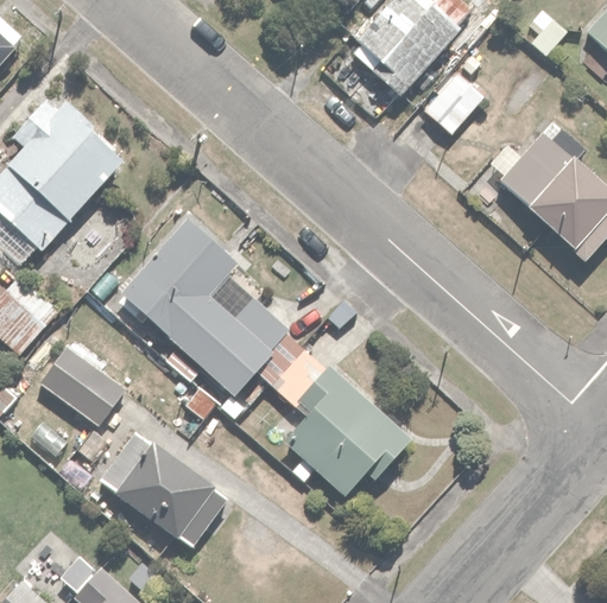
[(354,54),(402,95),(470,16),(453,0),(429,0),(428,1),(427,0),(386,0),(353,39),(360,46),(354,54)]
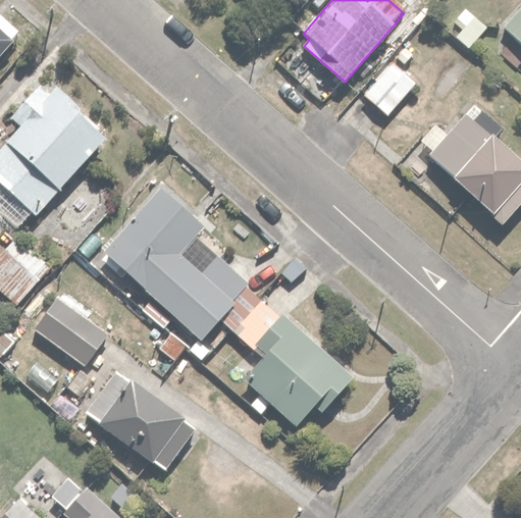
[(520,7),(503,29),(520,44),(520,7)]
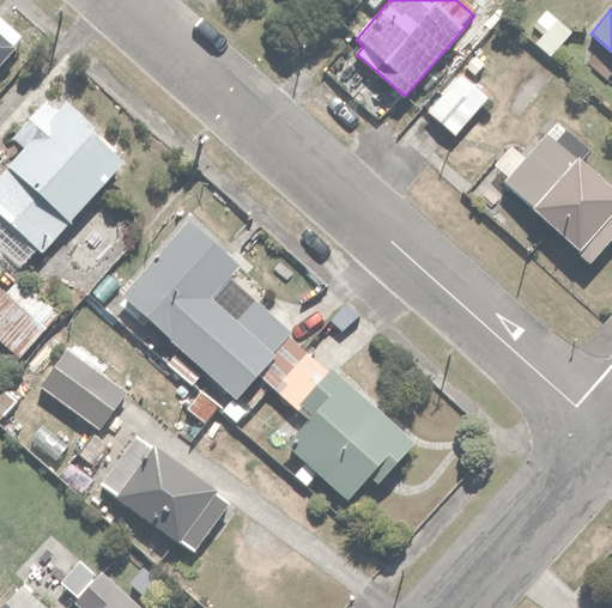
[(0,70),(23,46),(0,24),(0,70)]
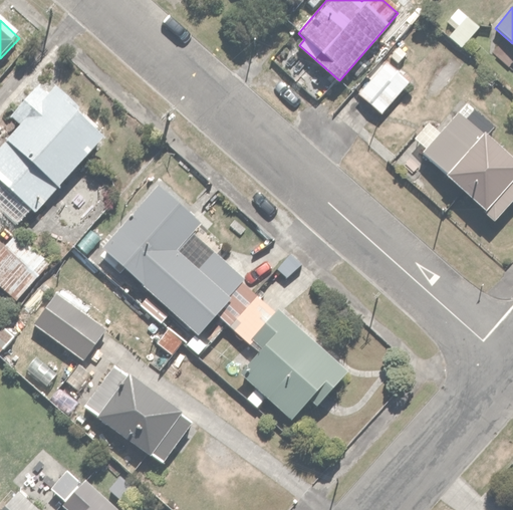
[(359,92),(381,112),(408,81),(385,62),(359,92)]
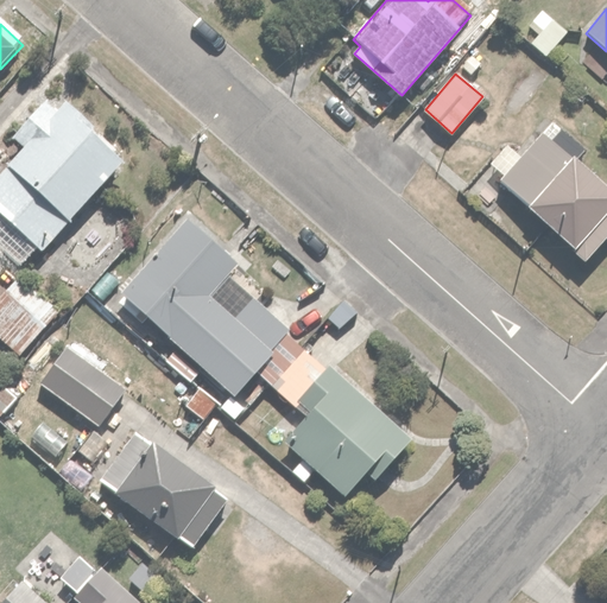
[(45,253),(126,158),(49,93),(11,138),(21,147),(0,172),(0,249),(20,267),(38,246),(45,253)]
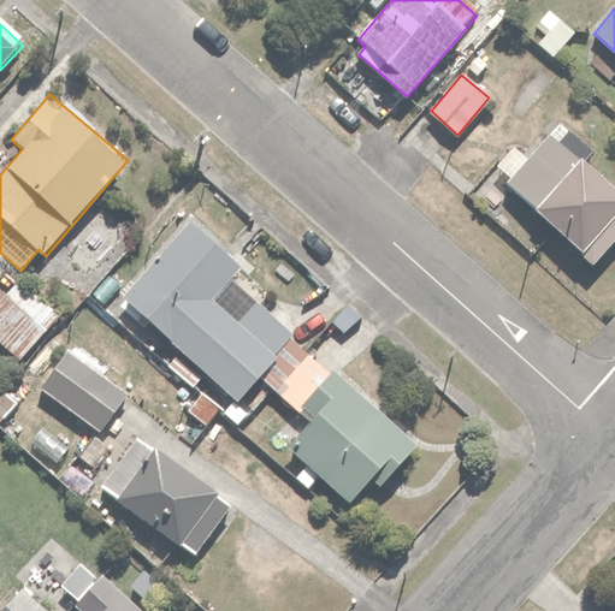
[(503,182),(593,264),(614,236),(614,185),(555,131),(528,160),(514,147),(495,167),(507,178),(503,182)]
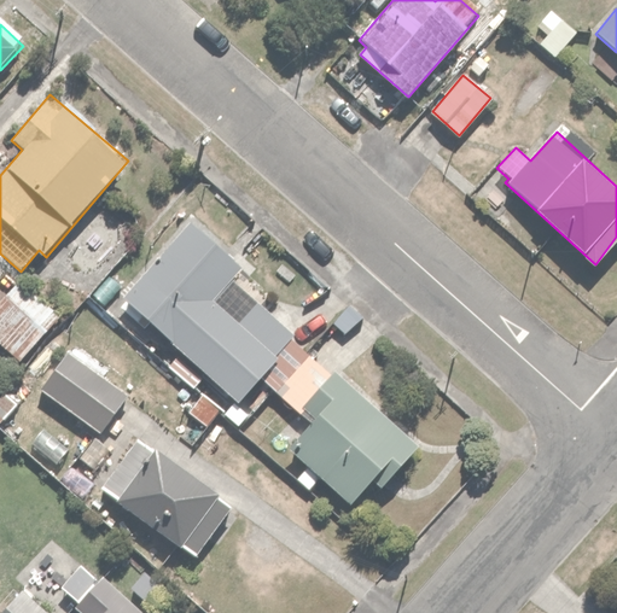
[(242,264),(191,219),(108,311),(176,374),(193,356),(238,396),(292,337),(228,279),(242,264)]
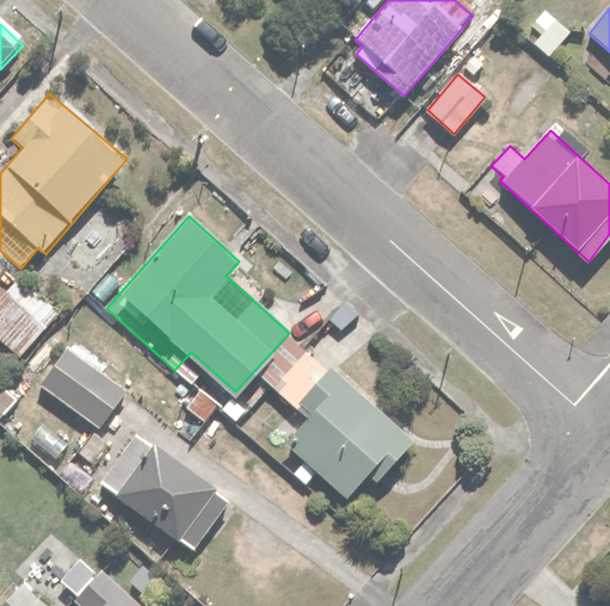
[(0,353),(12,364),(59,310),(18,277),(0,297),(0,341),(0,353)]
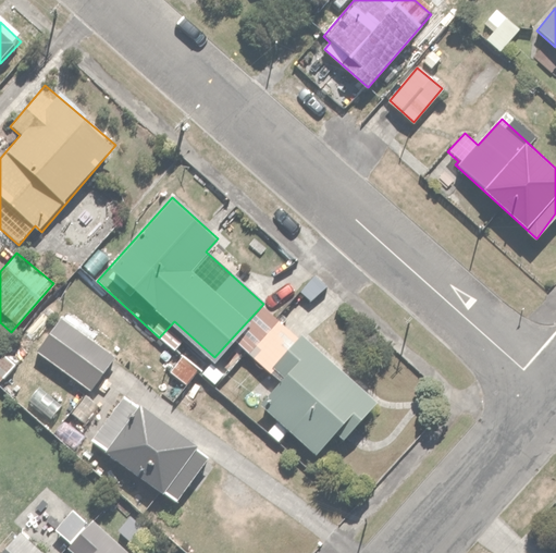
[(60,314),(35,348),(95,393),(120,358),(60,314)]
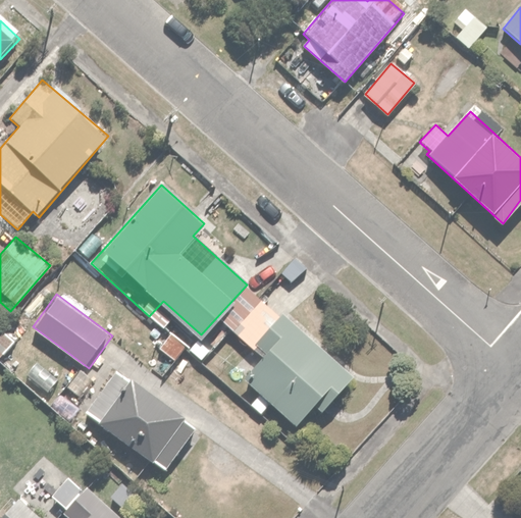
[(317,411),(352,374),(287,313),(256,346),(266,354),(242,379),(293,428),(313,407),(317,411)]
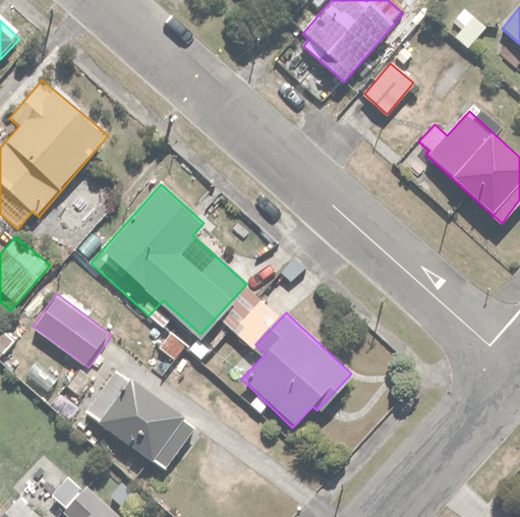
[(112,369),(84,412),(170,469),(198,427),(112,369)]
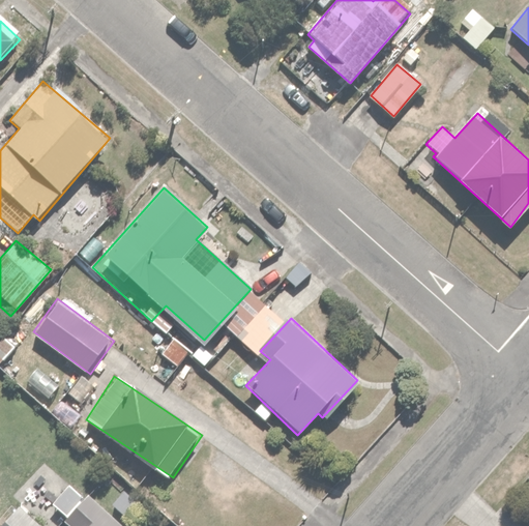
[(117,525),(82,497),(75,505),(61,494),(50,507),(65,520),(62,523),(65,525),(117,525)]
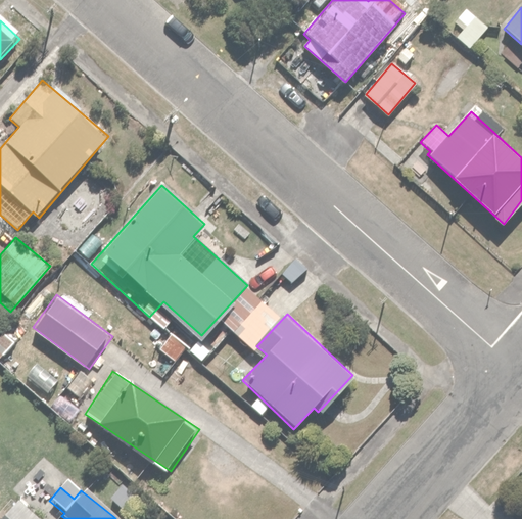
[(0,518),(40,518),(17,499),(0,518)]
